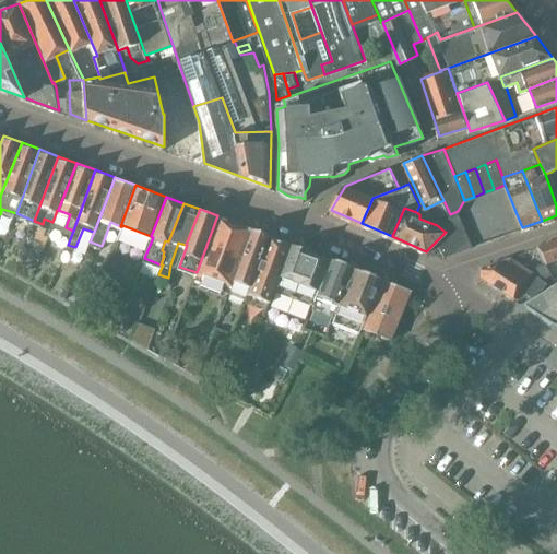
[(437,225),(445,232),(463,223),(458,211),(450,214),(451,215),(437,225)]
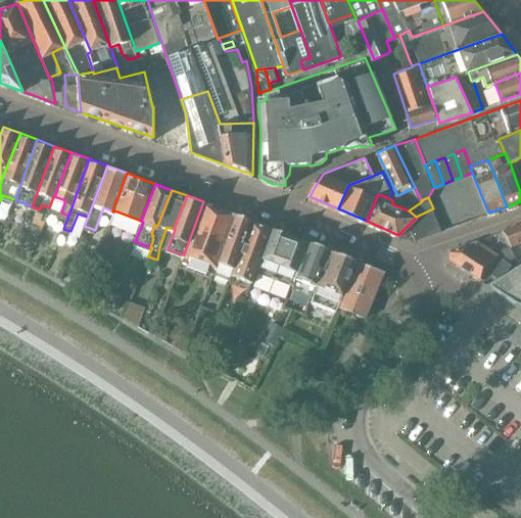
[(203,201),(184,254),(183,256),(216,269),(236,214),(203,201)]
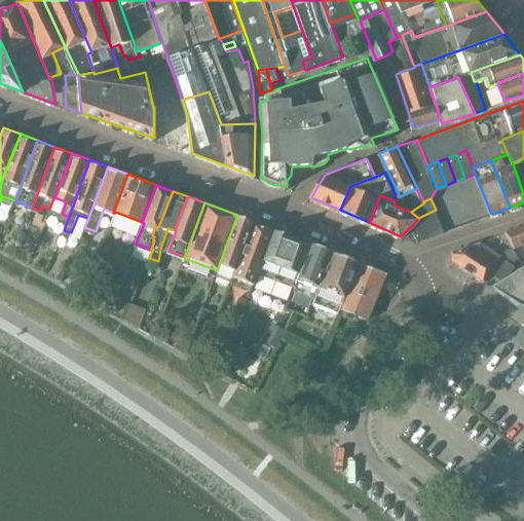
[(411,226),(414,230),(440,219),(436,210),(418,218),(419,218),(411,226)]
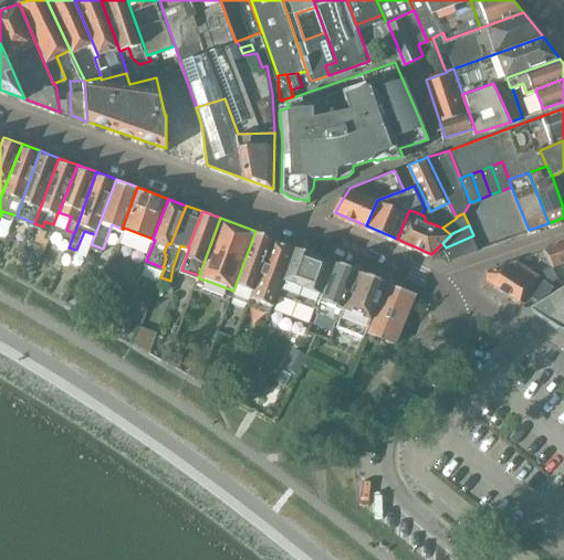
[(249,302),(251,296),(272,238),(256,231),(233,291),(235,291),(233,295),(249,302)]
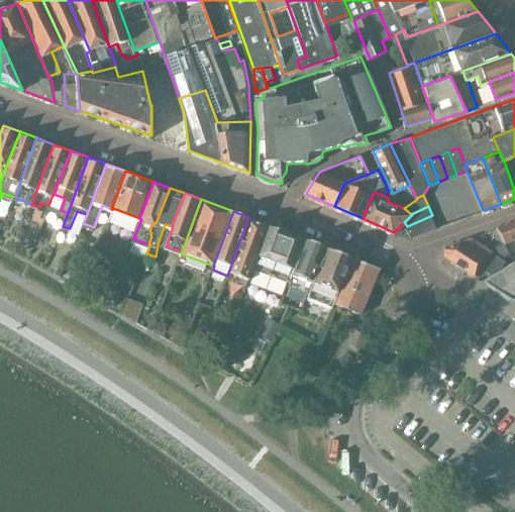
[(436,226),(432,215),(407,226),(412,234),(436,226)]
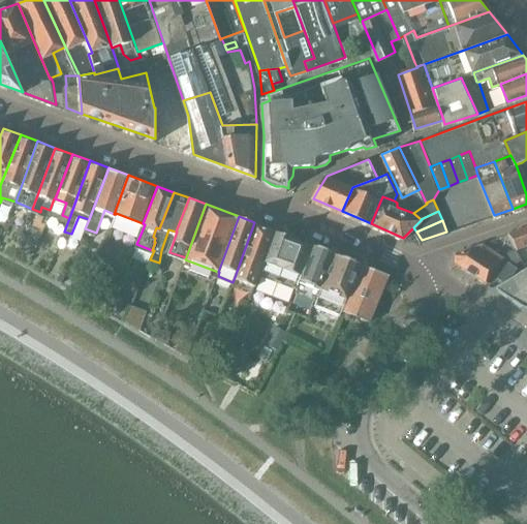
[(276,229),(254,222),(235,277),(256,284),(260,273),(276,229)]
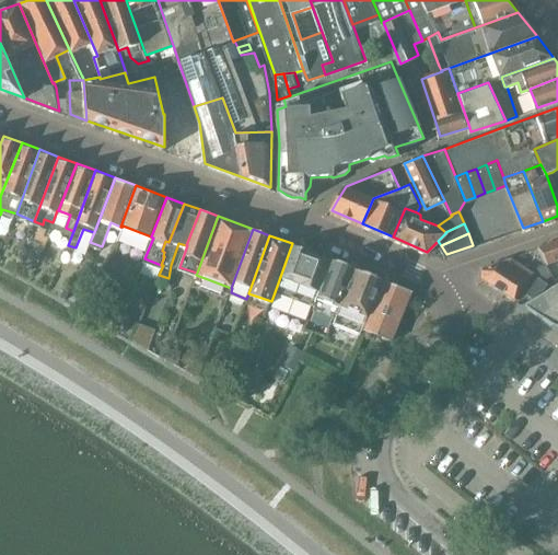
[(557,239),(538,245),(546,261),(547,264),(557,259),(557,239)]
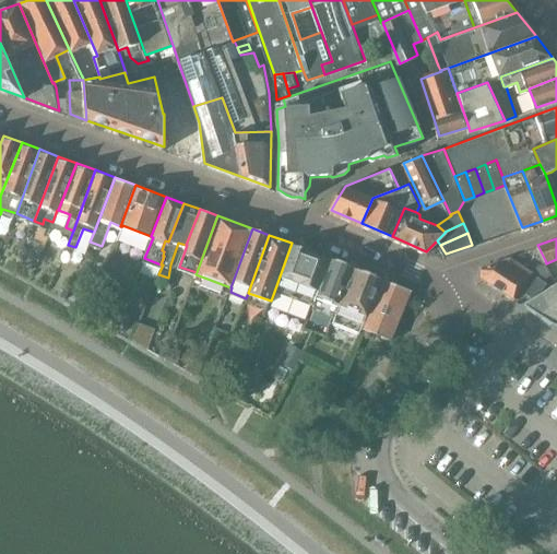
[(311,250),(292,243),(275,289),(277,290),(272,304),(288,310),(311,250)]
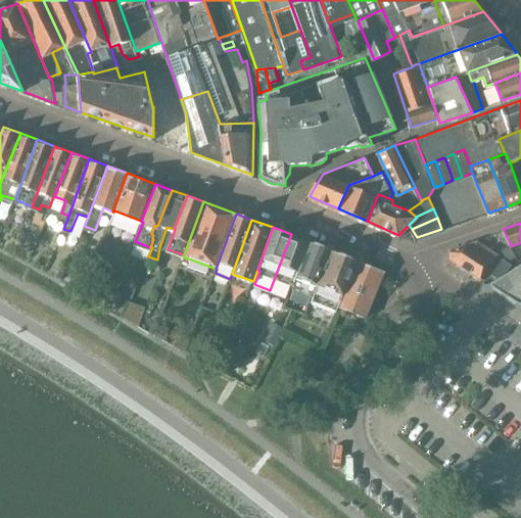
[(58,229),(53,240),(58,241),(62,231),(58,229)]
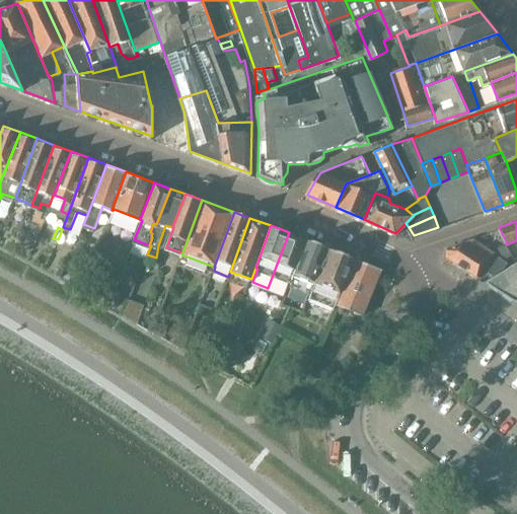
[(307,239),(289,232),(268,288),(285,294),(290,281),(292,281),(307,239)]
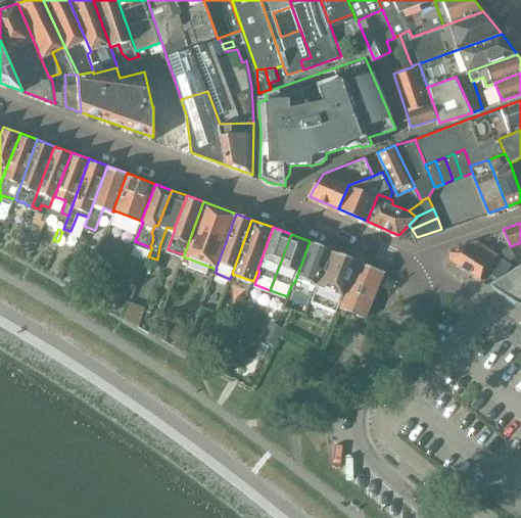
[(81,238),(78,245),(83,247),(86,240),(81,238)]
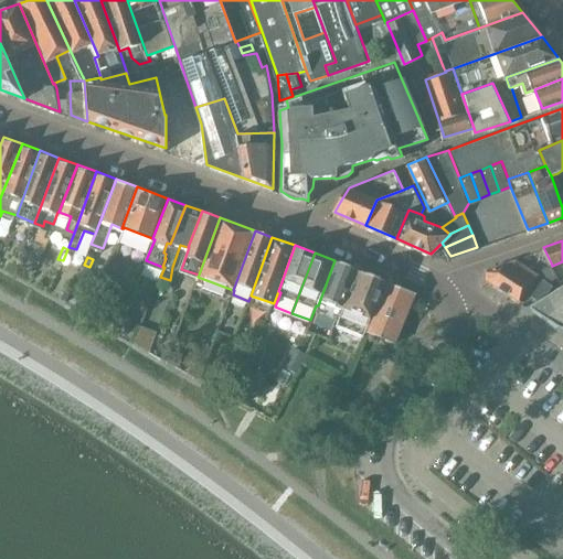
[(487,268),(487,278),(520,300),(539,271),(517,257),(487,268)]
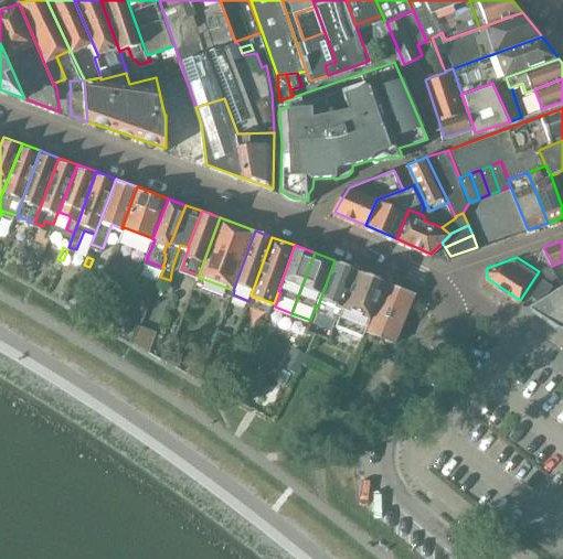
[(357,268),(336,260),(317,310),(338,318),(357,268)]
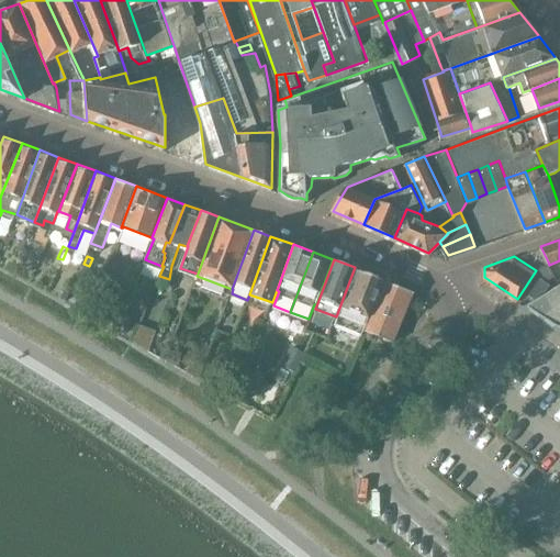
[(548,262),(540,265),(546,278),(555,274),(549,265),(548,262)]
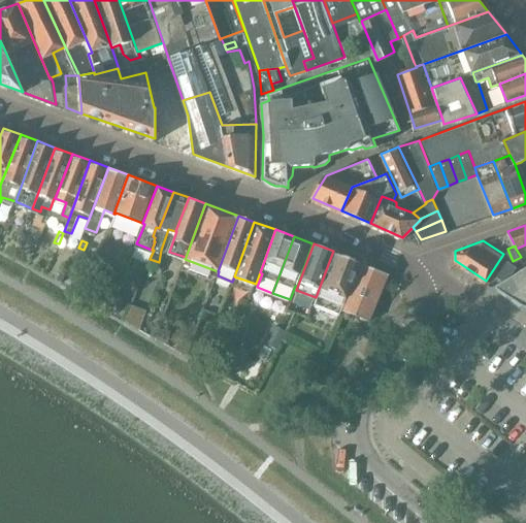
[(342,307),(360,261),(335,252),(316,303),(340,313),(342,307)]
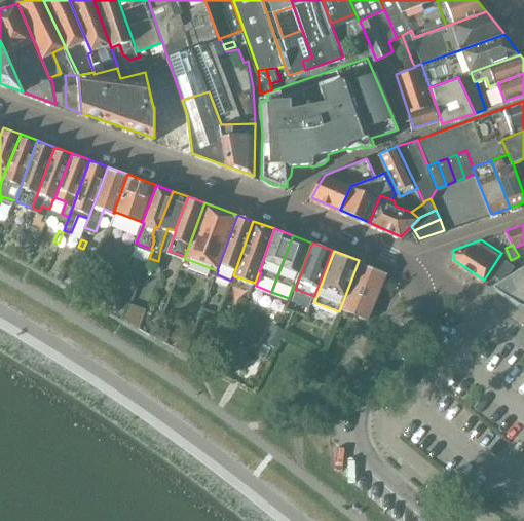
[(502,264),(511,270),(513,269),(516,264),(507,258),(502,264)]
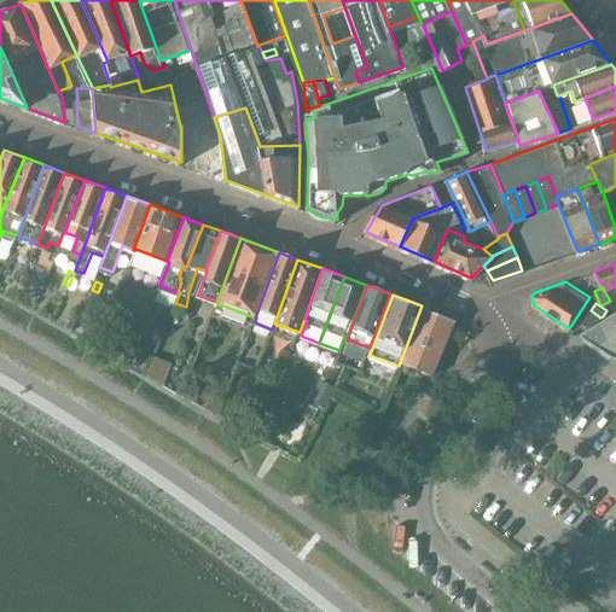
[(434,373),(455,318),(424,307),(402,361),(434,373)]
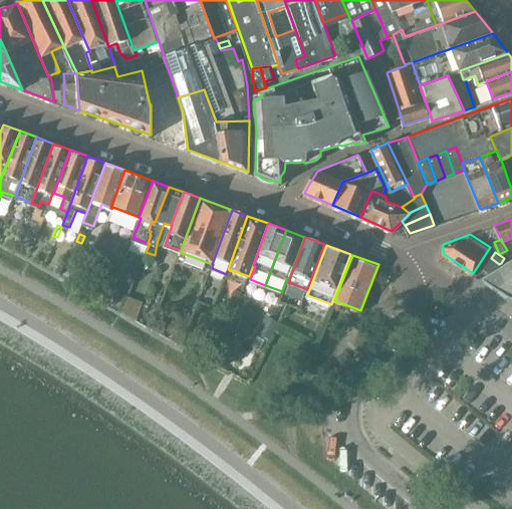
[(499,264),(491,258),(485,267),(489,271),(499,264)]
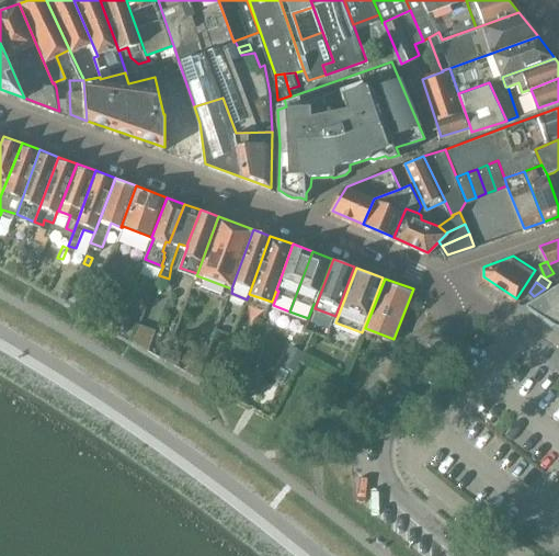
[(558,284),(527,305),(556,325),(557,325),(558,325),(558,284)]
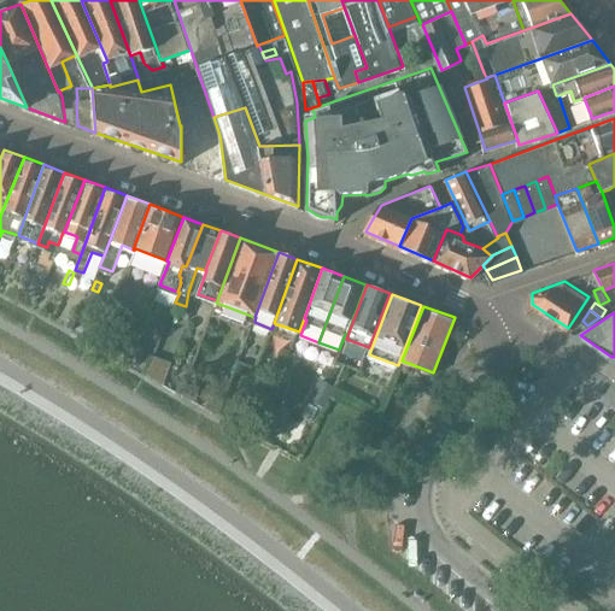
[(132,323),(119,354),(130,359),(135,346),(142,328),(132,323)]
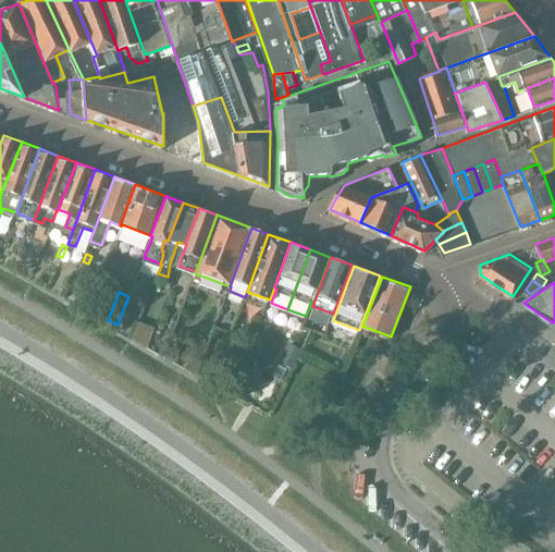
[(122,313),(118,324),(123,328),(128,315),(122,313)]
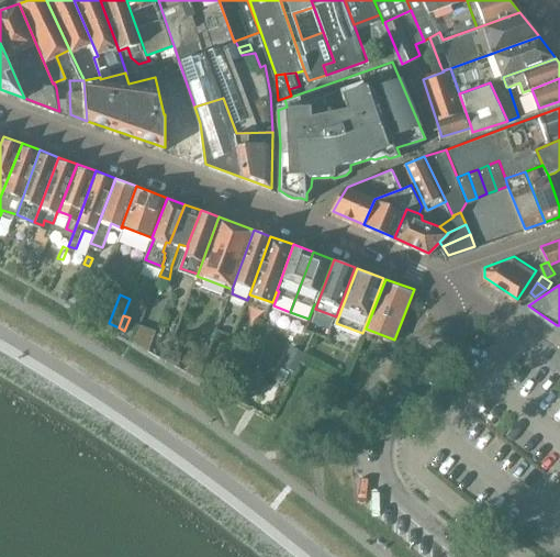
[(141,326),(135,338),(145,345),(150,331),(141,326)]
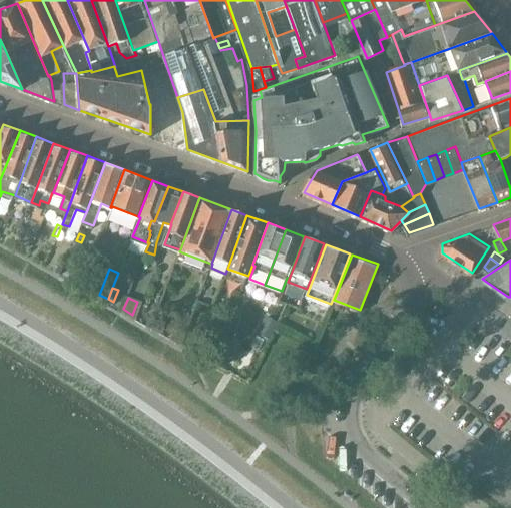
[(151,312),(147,323),(153,325),(157,314),(151,312)]
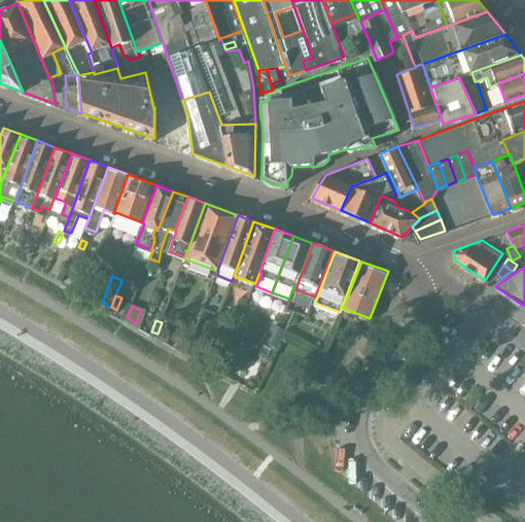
[(275,322),(266,340),(276,344),(277,345),(286,327),(275,322)]
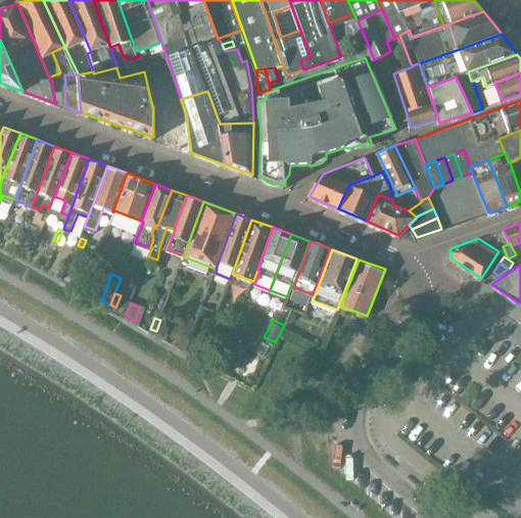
[(160,322),(156,333),(163,335),(168,325),(160,322)]
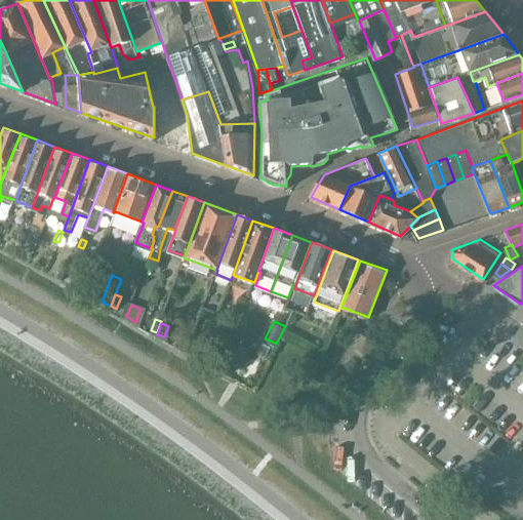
[(231,345),(225,363),(237,367),(243,350),(231,345)]
